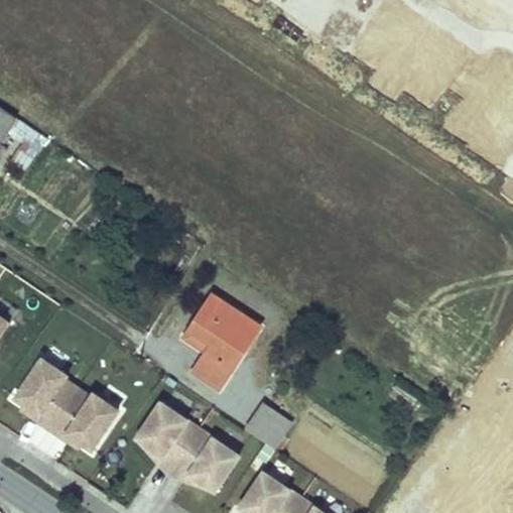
[(0,135),(15,113),(0,101),(0,135)]
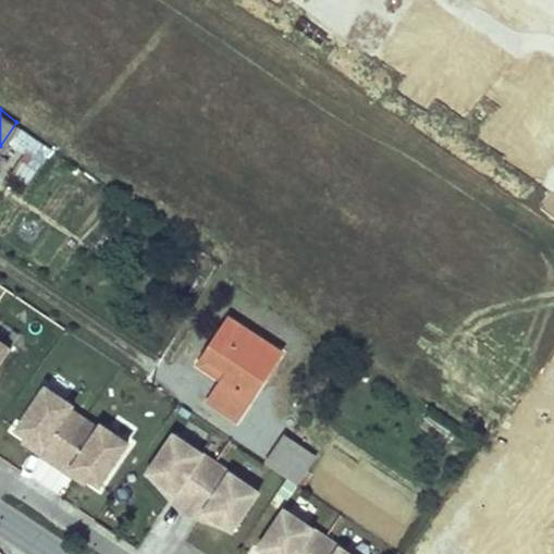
[(0,150),(29,173),(50,147),(22,124),(0,150)]
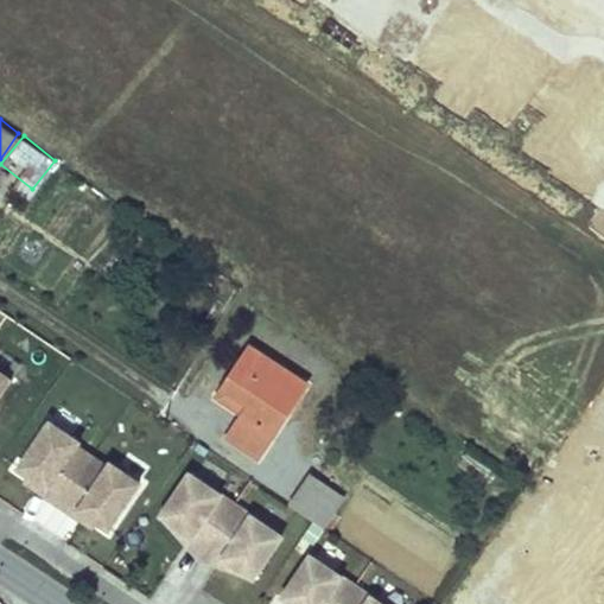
[(248,345),(222,385),(247,401),(240,412),(224,434),(256,456),(305,381),(248,345)]
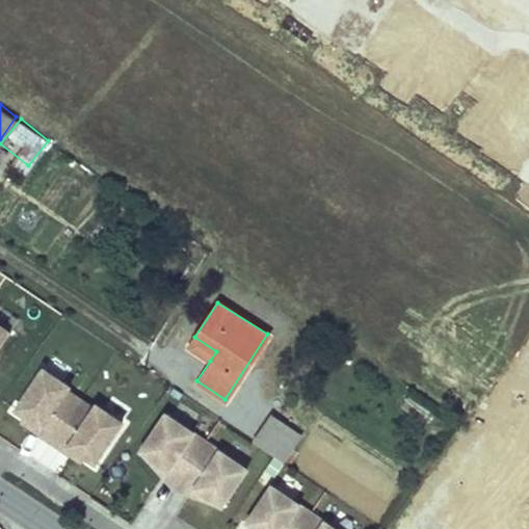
[(0,340),(8,327),(0,321),(0,340)]
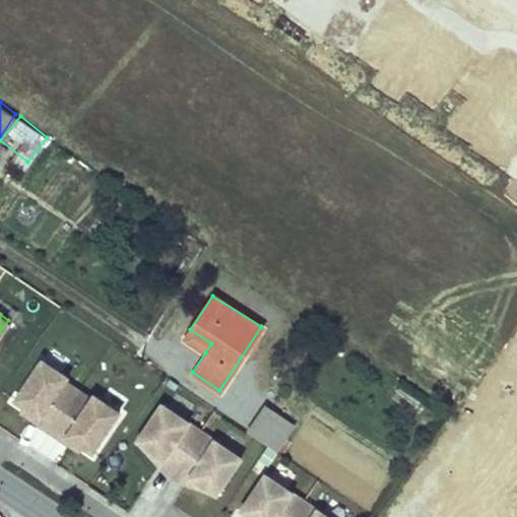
[(190,329),(184,337),(205,352),(211,343),(190,329)]
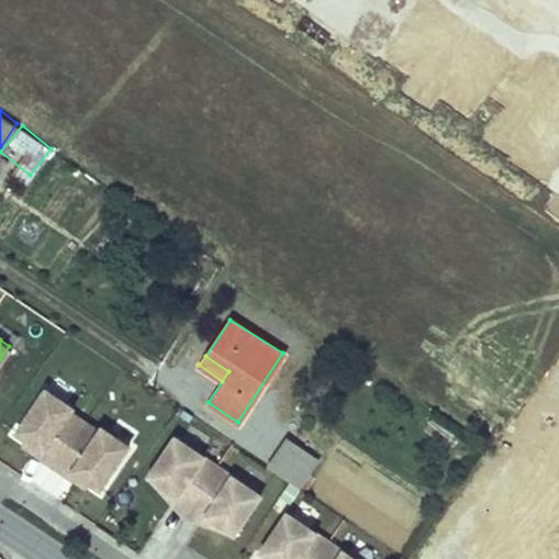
[(73,405),(45,387),(15,431),(25,437),(44,448),(47,443),(71,407),(73,405)]
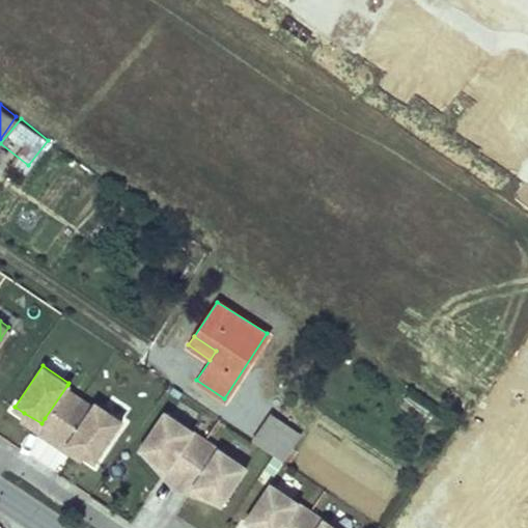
[(80,394),(67,385),(45,418),(58,426),(80,394)]
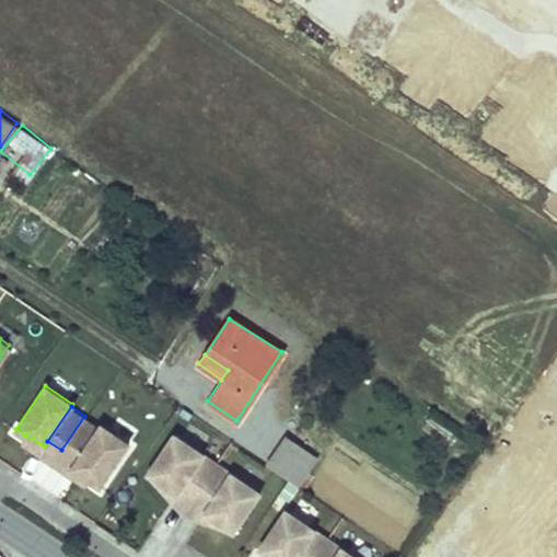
[(99,426),(84,416),(61,450),(76,460),(99,426)]
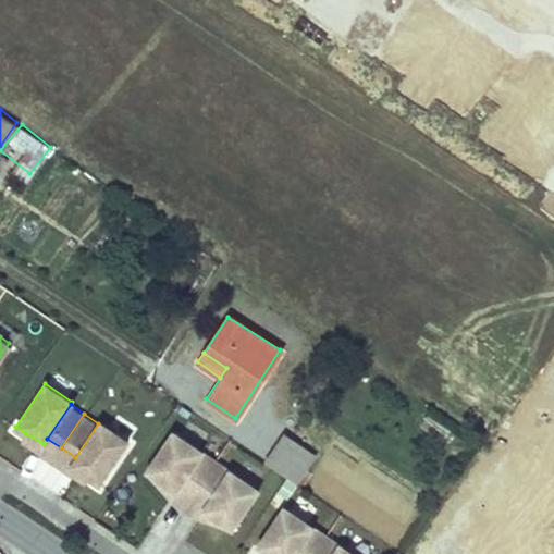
[(126,439),(99,421),(98,423),(75,457),(71,464),(89,476),(98,482),(126,439)]
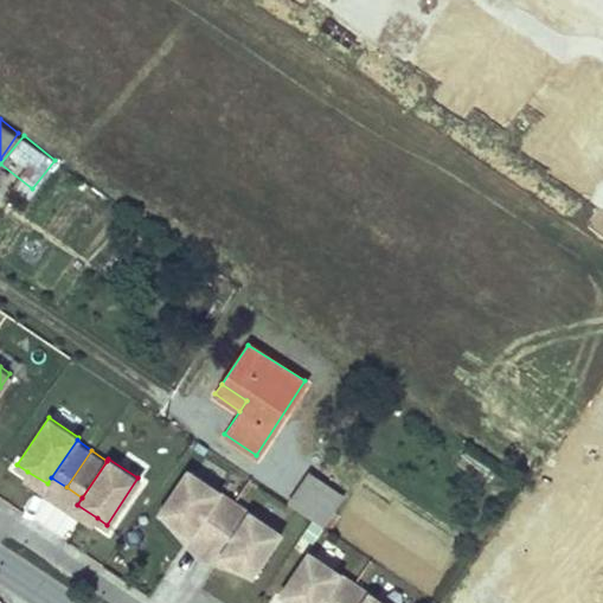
[(47,483),(27,472),(23,478),(92,524),(97,518),(77,505),(82,498),(66,487),(51,478),(47,483)]
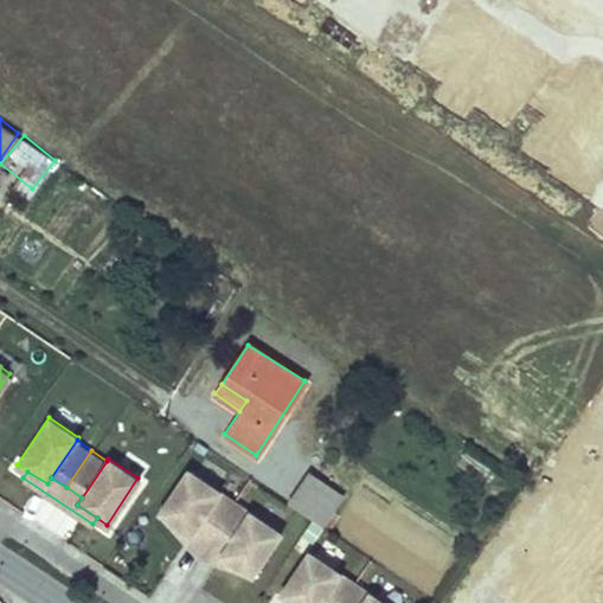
[(233,502),(190,472),(161,513),(190,533),(186,538),(203,549),(233,502)]
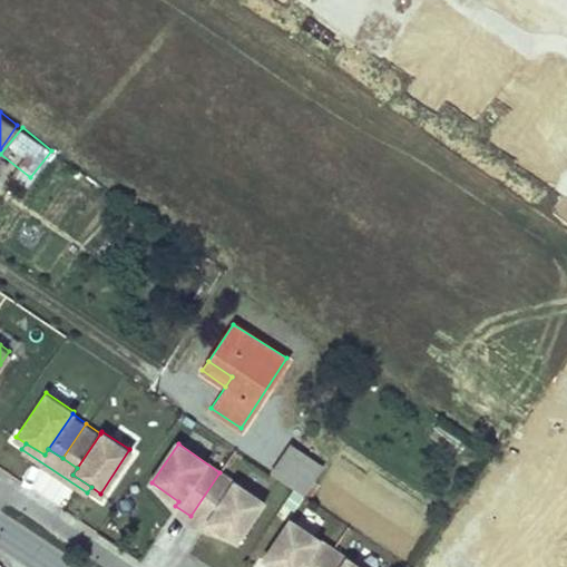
[(289,446),(270,472),(300,492),(319,465),(289,446)]
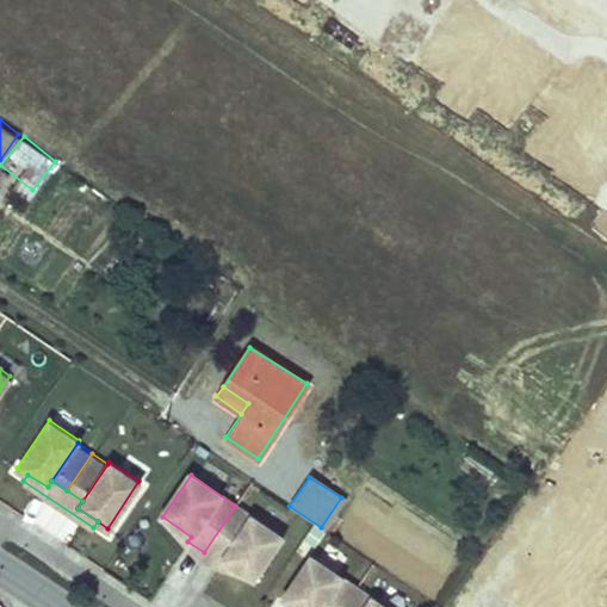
[(252,578),(280,536),(235,506),(204,552),(220,563),(223,558),(252,578)]
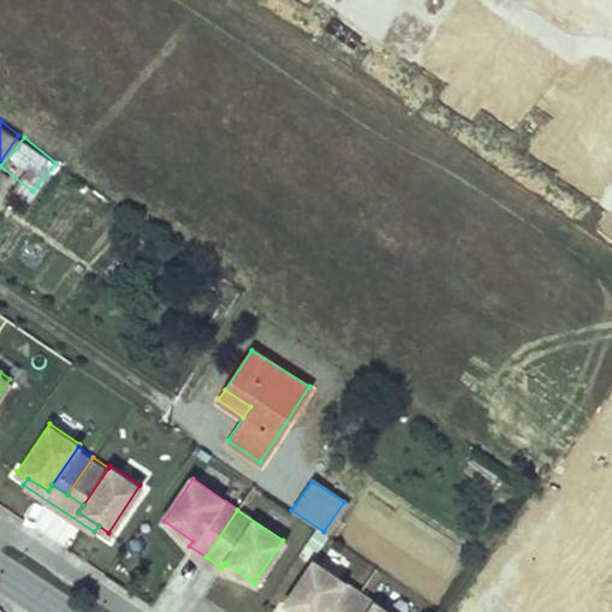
[(192,541),(164,521),(200,564),(206,557),(189,546),(192,541)]
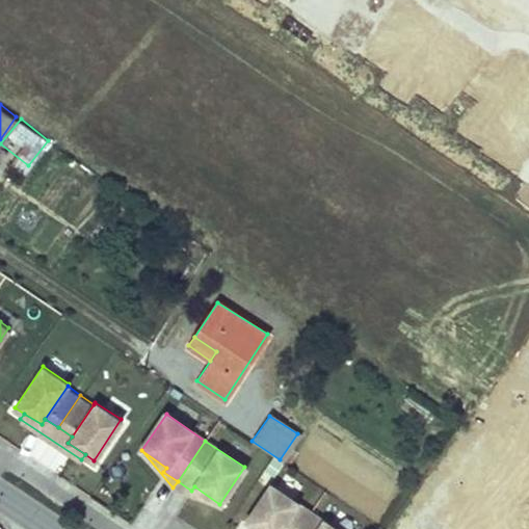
[(173,487),(219,504),(194,486),(191,491),(178,481),(173,487)]
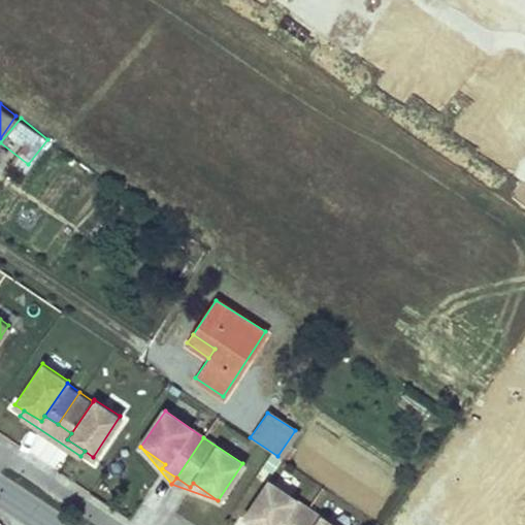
[(293,524),(306,506),(267,481),(242,517),(254,524),(293,524)]
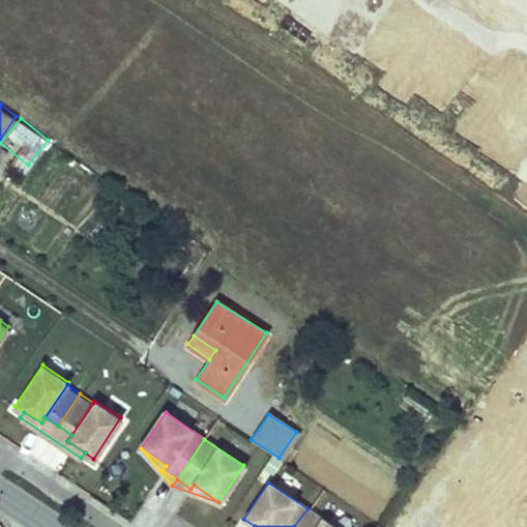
[(333,526),(308,508),(294,526),(333,526)]
